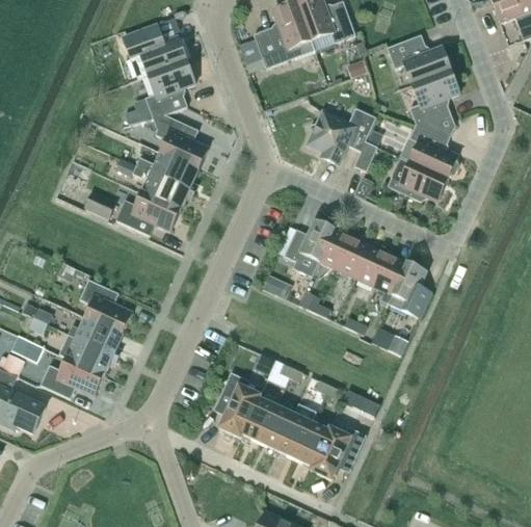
[(299,0),(296,1),(311,41),(330,33),(335,43),(355,34),(343,1),(325,7),(322,0),(299,0)]
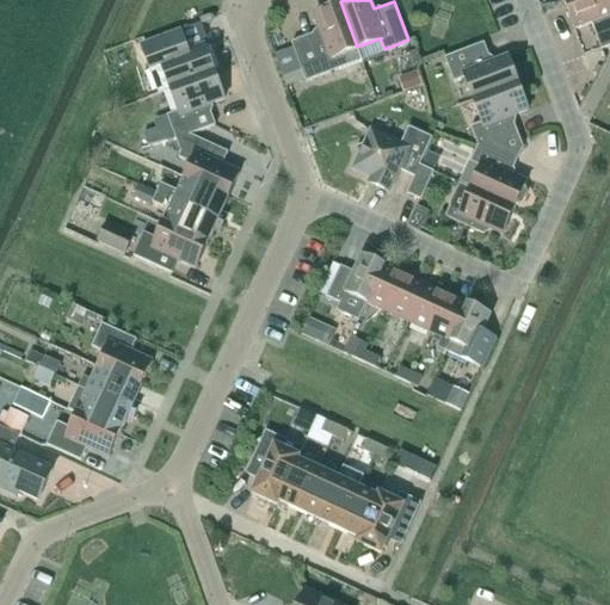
[(567,0),(575,23),(592,17),(603,43),(609,39),(609,0),(567,0)]
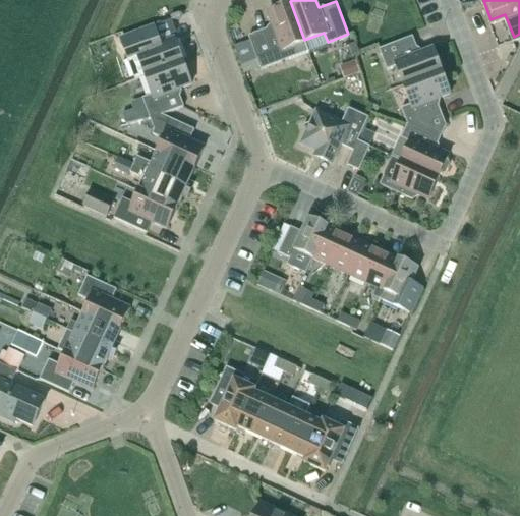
[(308,49),(304,40),(290,1),(268,9),(273,24),(248,34),(249,37),(235,42),(241,62),(256,56),(261,66),(308,49)]
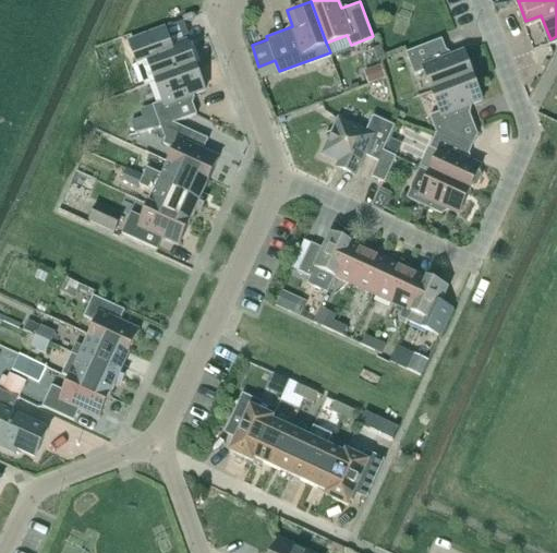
[(147,58),(155,77),(196,62),(195,60),(200,58),(193,39),(188,40),(186,38),(171,44),(165,25),(129,38),(137,61),(147,58)]
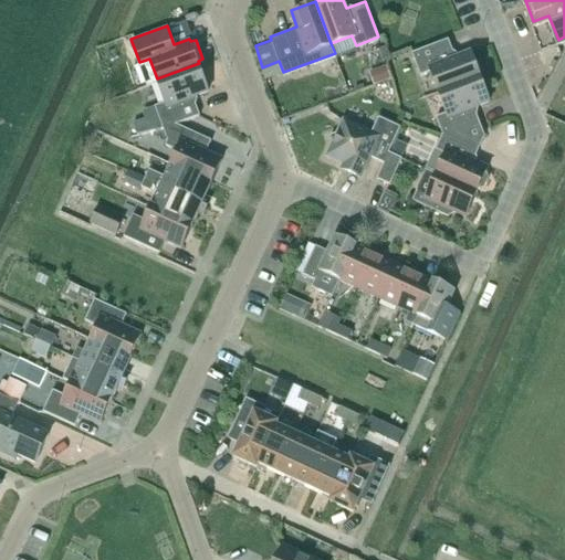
[(430,69),(438,90),(480,74),(470,49),(454,55),(448,37),(411,50),(420,73),(430,69)]
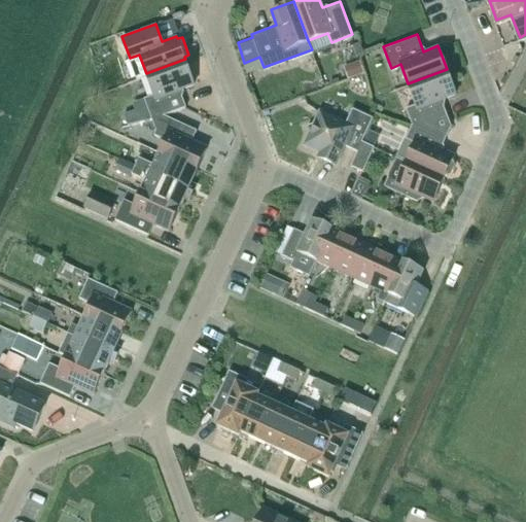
[(194,82),(185,59),(146,73),(153,93),(144,97),(151,117),(163,112),(164,113),(185,105),(179,88),(194,82)]
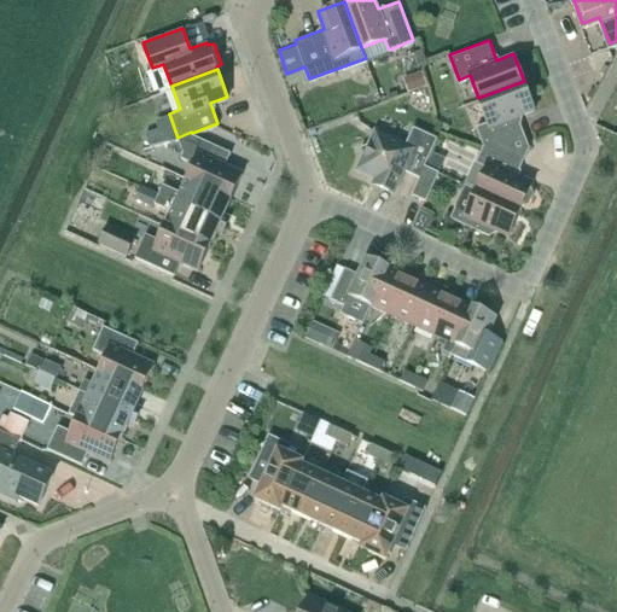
[(423,70),(408,75),(412,87),(426,81),(423,70)]
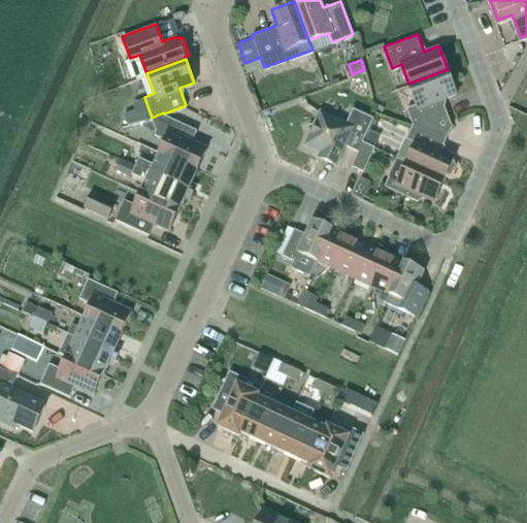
[(456,92),(448,69),(408,84),(416,103),(406,106),(413,123),(428,122),(448,115),(441,98),(456,92)]
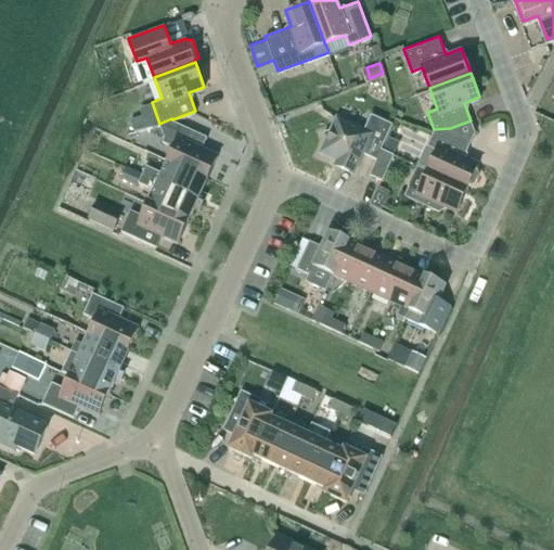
[(376,157),(381,146),(393,122),(371,112),(363,128),(337,115),(332,127),(323,130),(326,138),(321,150),(337,157),(335,163),(353,170),(362,151),(376,157)]
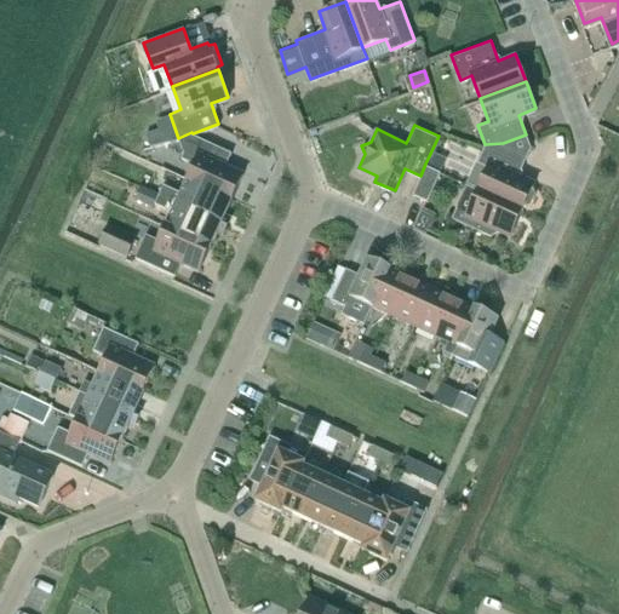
[(159,127),(145,132),(150,144),(164,141),(159,127)]
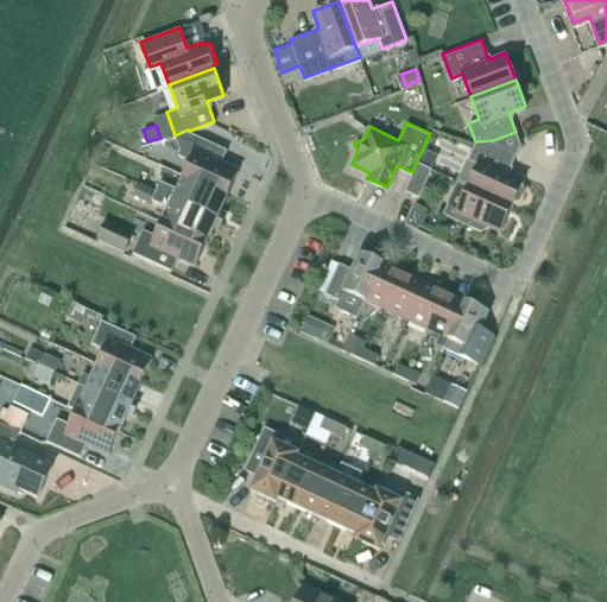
[(227,147),(189,131),(188,130),(175,135),(179,149),(177,153),(190,159),(184,172),(227,192),(238,169),(221,160),(227,147)]
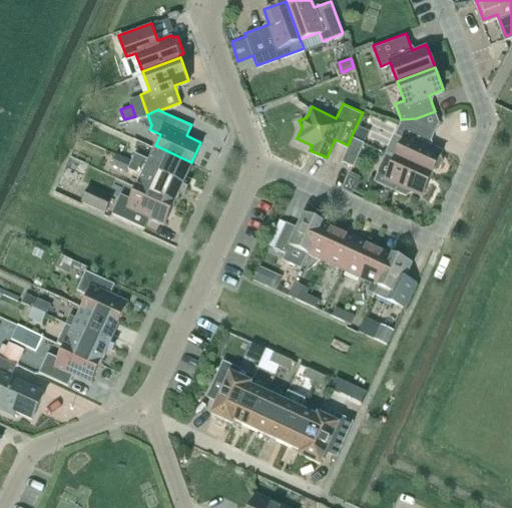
[(395,155),(432,172),(433,168),(438,167),(442,158),(440,153),(442,150),(428,144),(438,121),(435,111),(416,118),(401,119),(387,149),(396,153),(395,155)]
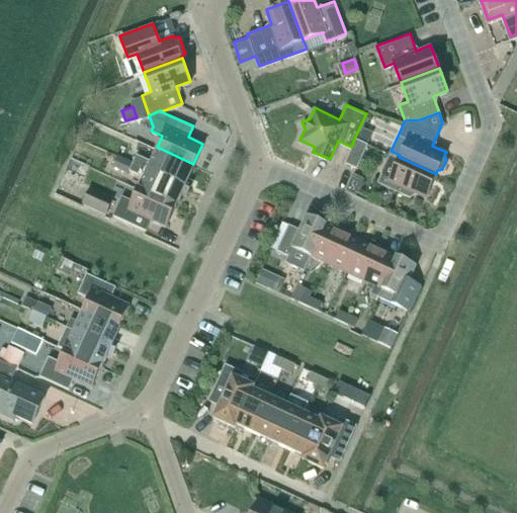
[(369,140),(374,130),(363,124),(359,136),(369,140)]
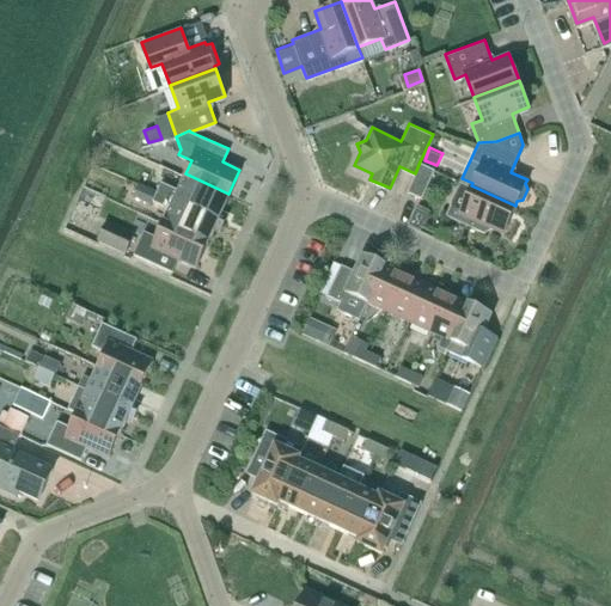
[(420,161),(415,173),(407,190),(421,197),(434,169),(420,161)]
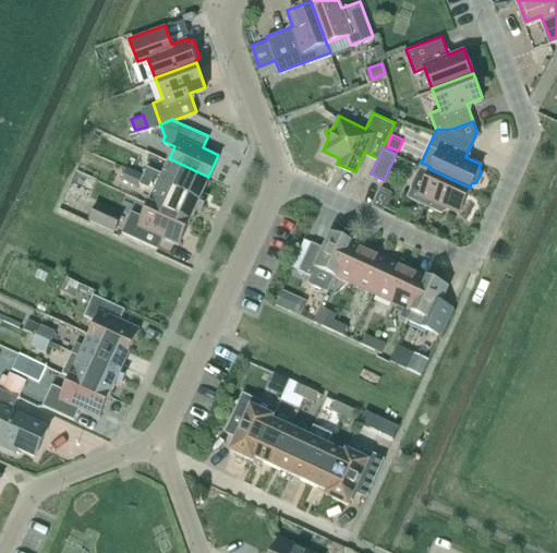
[(202,192),(208,177),(169,158),(162,171),(147,165),(143,172),(204,201),(206,194),(202,192)]
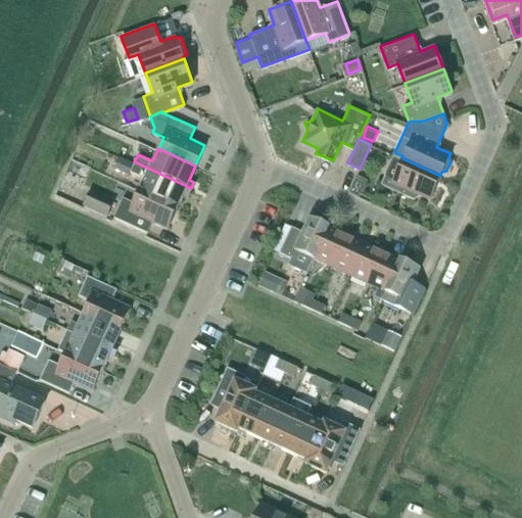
[(119,154),(113,166),(129,173),(131,170),(134,161),(119,154)]
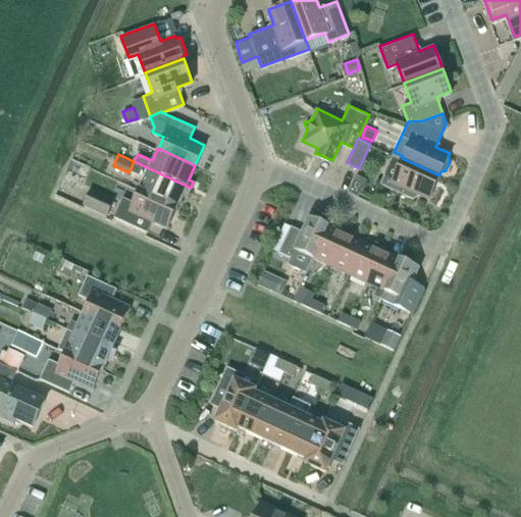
[(439,175),(402,158),(394,176),(384,172),(379,183),(412,197),(415,191),(429,197),(439,175)]
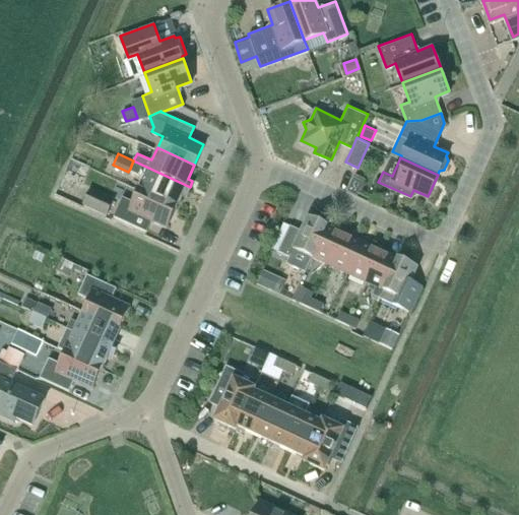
[(187,193),(190,187),(133,161),(130,169),(144,176),(139,188),(176,205),(182,191),(187,193)]
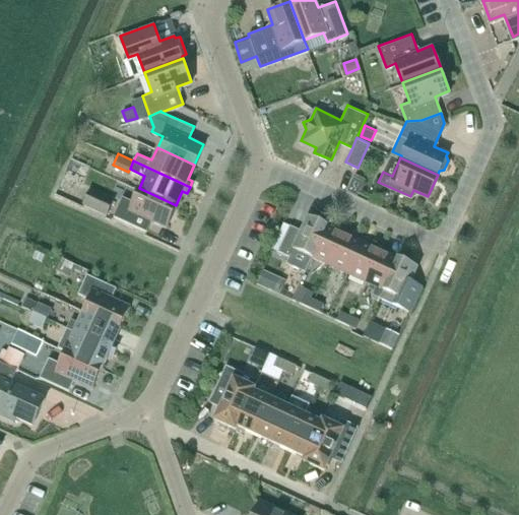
[(90,187),(83,203),(108,214),(115,198),(90,187)]
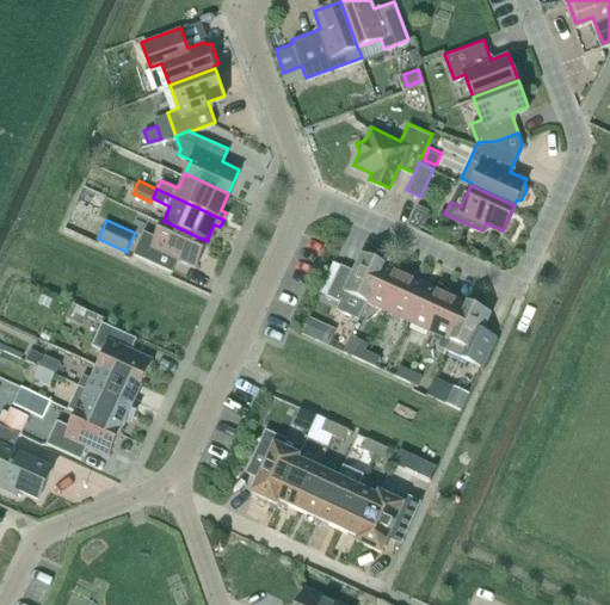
[(207,241),(164,221),(156,235),(143,229),(134,252),(172,270),(178,257),(196,265),(207,241)]
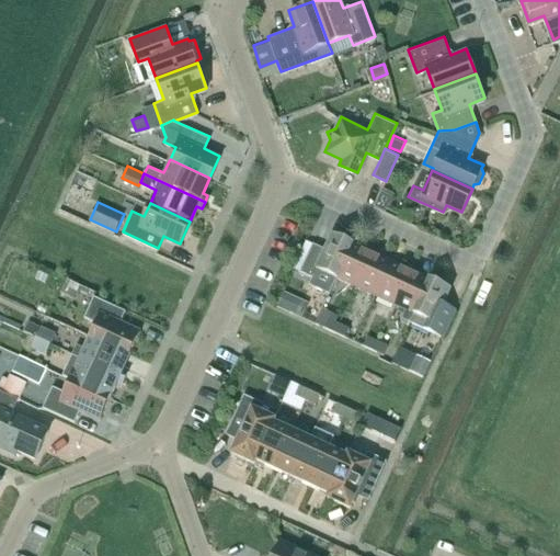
[(336,275),(352,240),(332,230),(324,247),(312,241),(300,269),(318,278),(322,269),(336,275)]
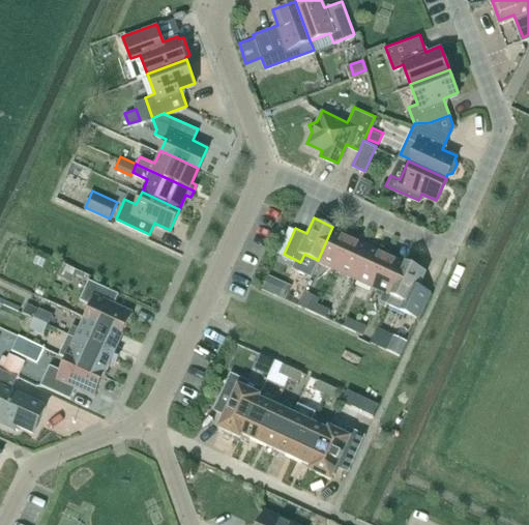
[(290,225),(277,252),(284,254),(295,228),(290,225)]
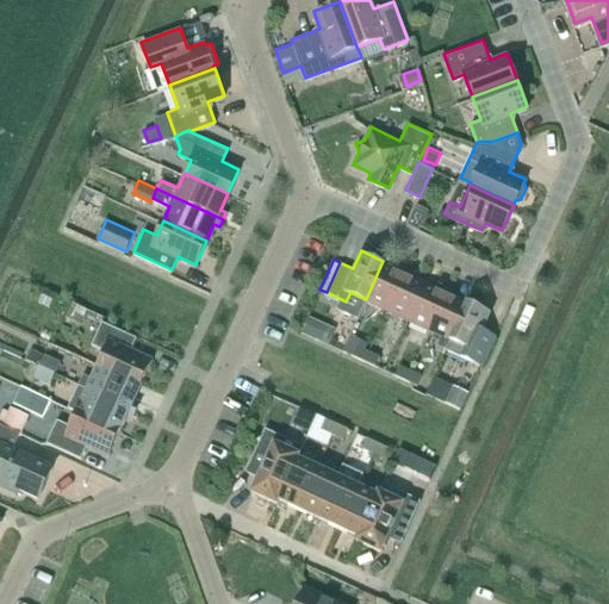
[(404,271),(383,261),(366,299),(386,309),(404,271)]
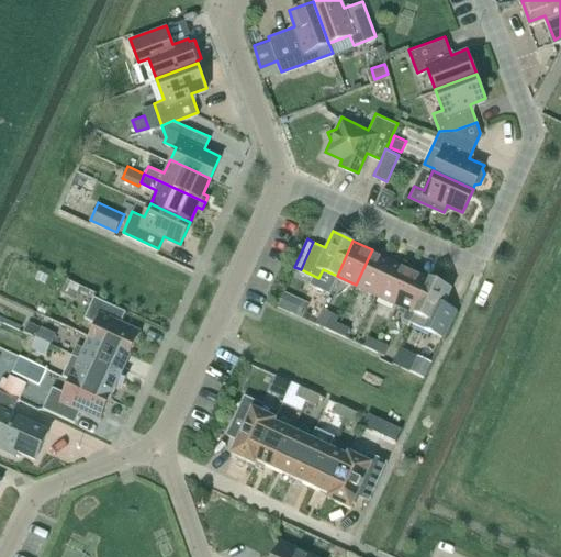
[(376,293),(392,258),(372,249),(356,285),(376,293)]
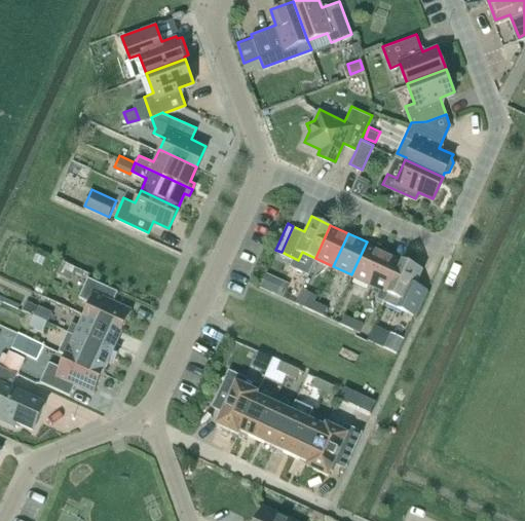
[(385,250),(367,242),(351,274),(370,283),(385,250)]
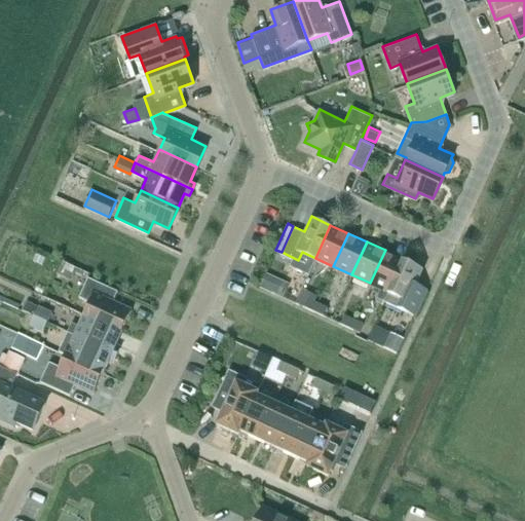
[(385,250),(370,283),(388,291),(404,258),(385,250)]
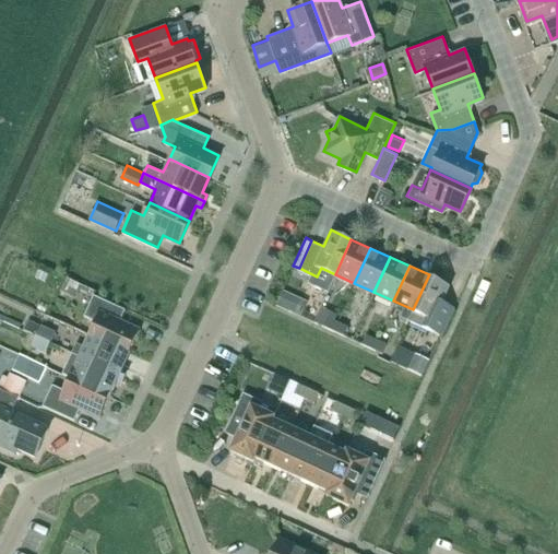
[(413,309),(408,318),(441,333),(453,305),(441,299),(449,284),(429,274),(413,309)]
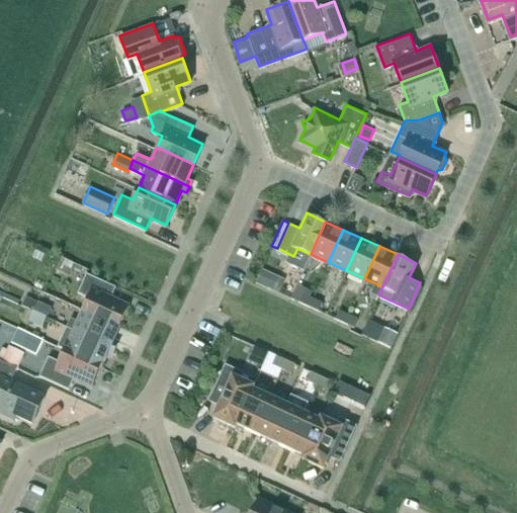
[(69,273),(74,260),(62,255),(56,268),(69,273)]
